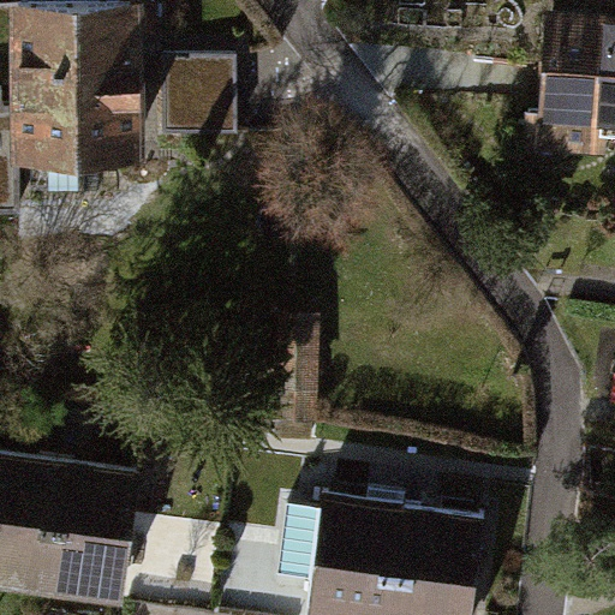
[(0,0),(0,206),(18,206),(17,150),(23,150),(23,172),(73,172),(73,147),(135,148),(135,16),(133,0),(0,0)]
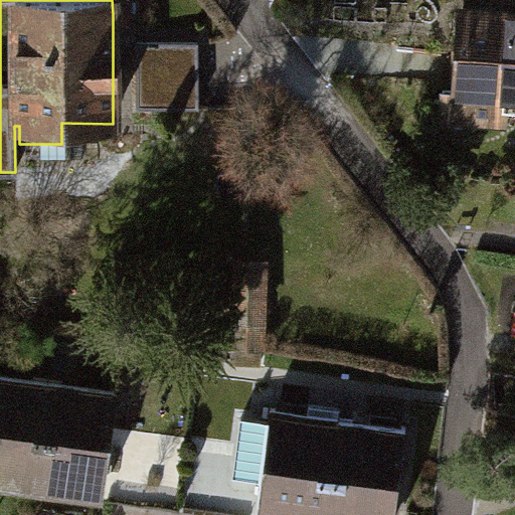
[(514,19),(464,17),(459,100),(514,104),(514,19)]
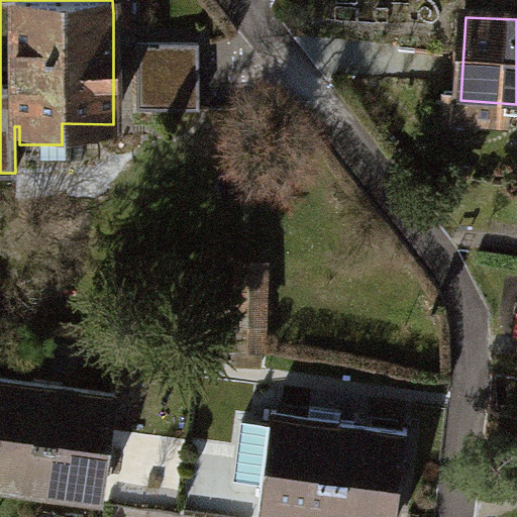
[(195,43),(138,43),(138,104),(196,104),(195,43)]
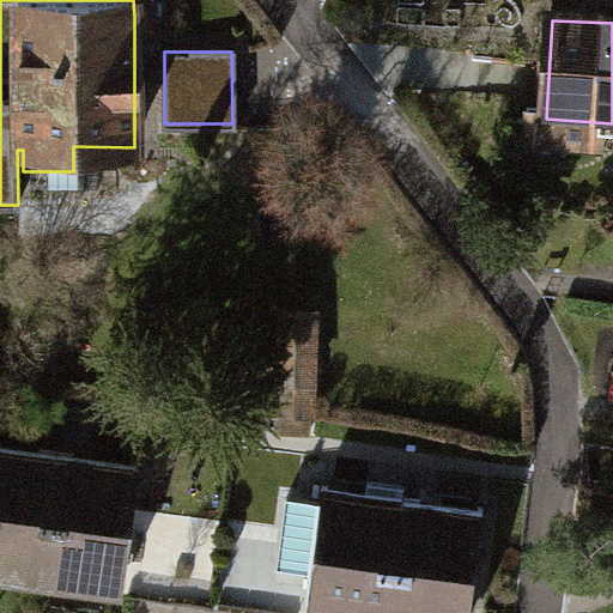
[(31,455),(0,450),(0,588),(125,606),(126,595),(138,511),(144,471),(85,462),(31,455)]
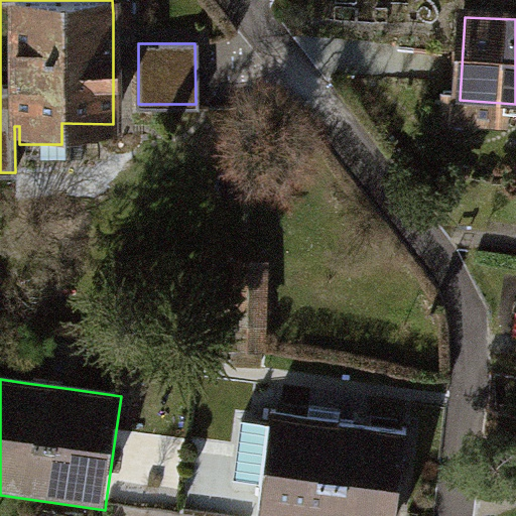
[(317,418),(270,410),(265,449),(255,515),(398,515),(412,432),(317,418)]
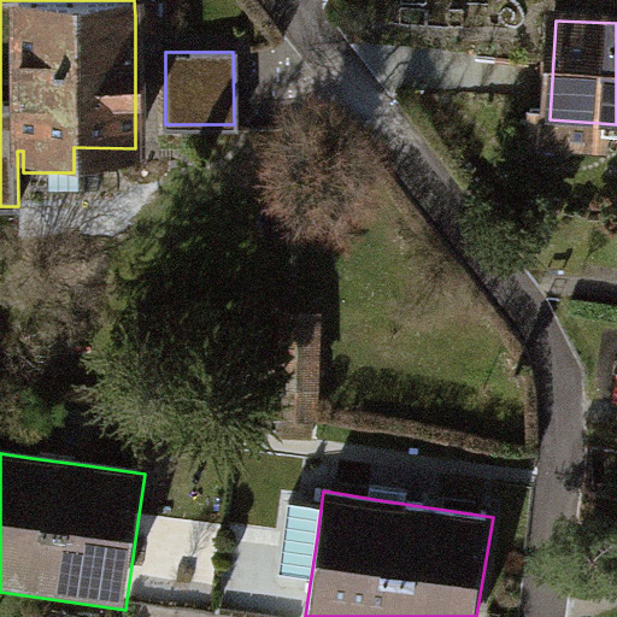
[(217,610),(228,526),(139,515),(127,599),(217,610)]
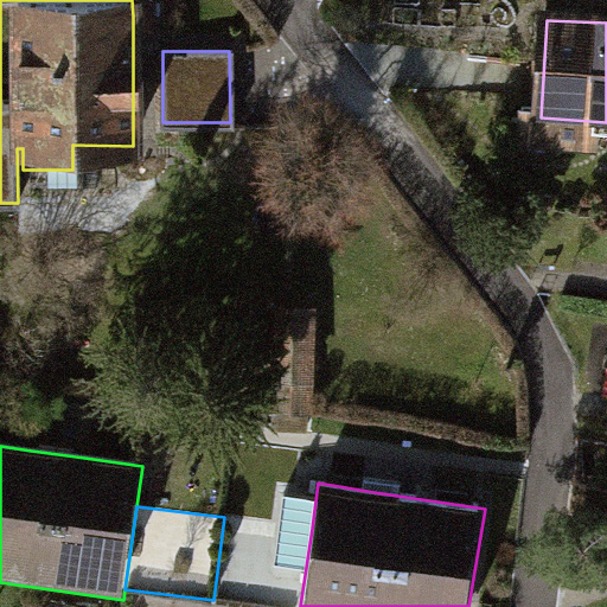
[(213,600),(269,606),(300,606),(312,529),(224,517),(213,600)]
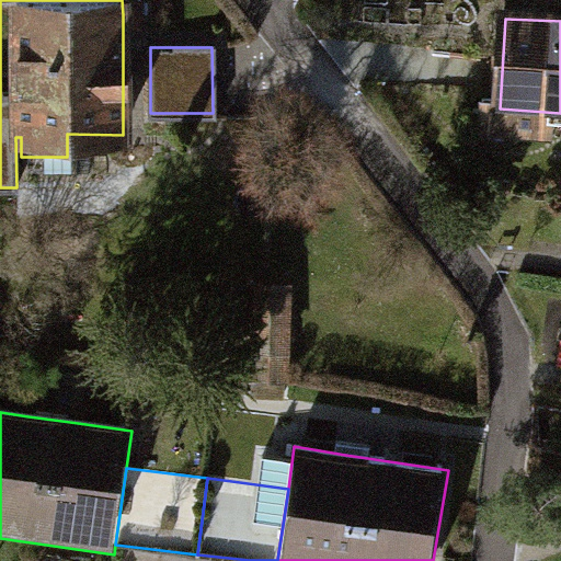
All buildings are outlined.
